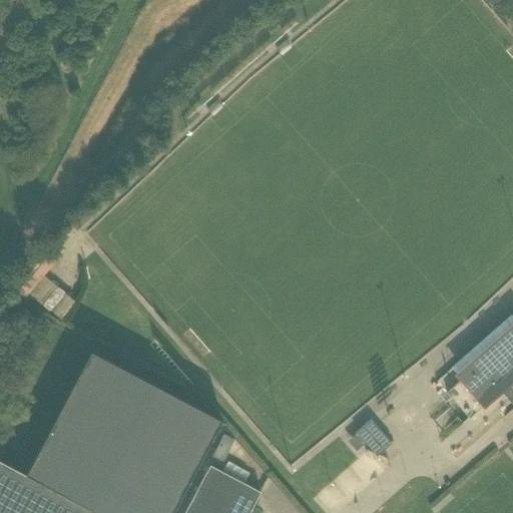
[(55,283),(39,300),(61,319),(76,302),(55,283)]
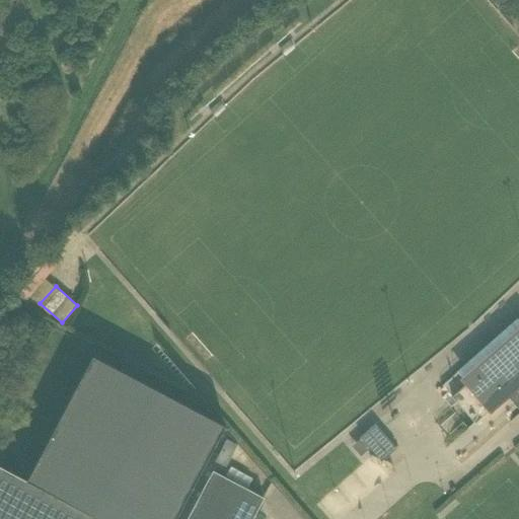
[(474,424),(507,395),(518,410),(518,318),(515,321),(442,386),(474,424)]
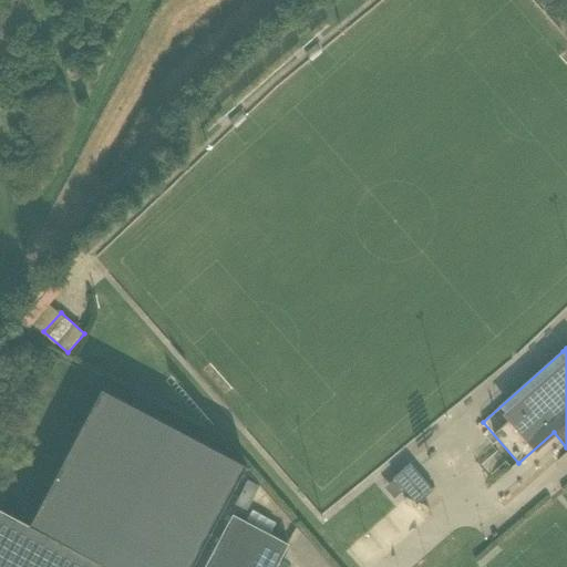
[(0,508),(0,566),(192,566),(246,465),(101,389),(30,525),(0,508)]
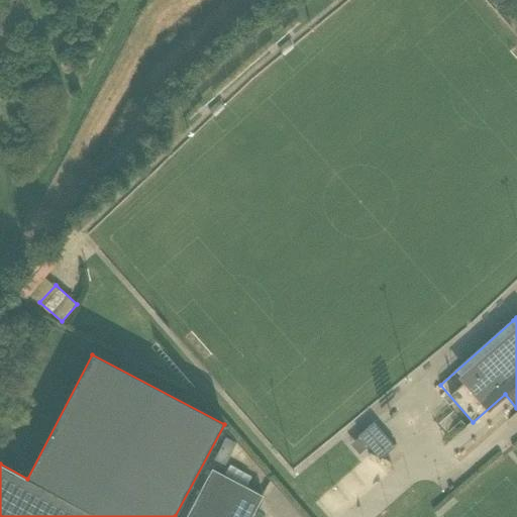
[(358,436),(380,460),(395,446),(374,422),(358,436)]
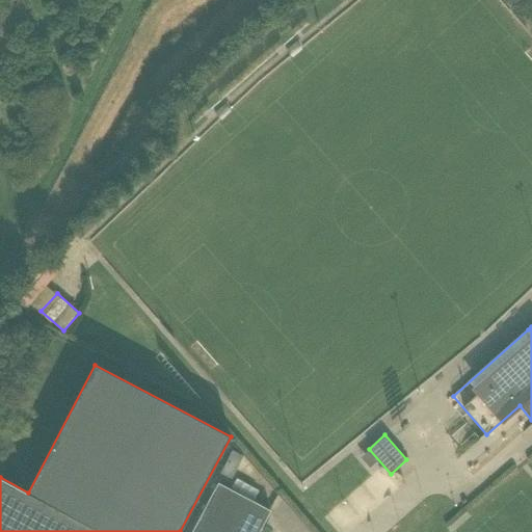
[(243,456),(233,451),(221,474),(232,479),(243,456)]
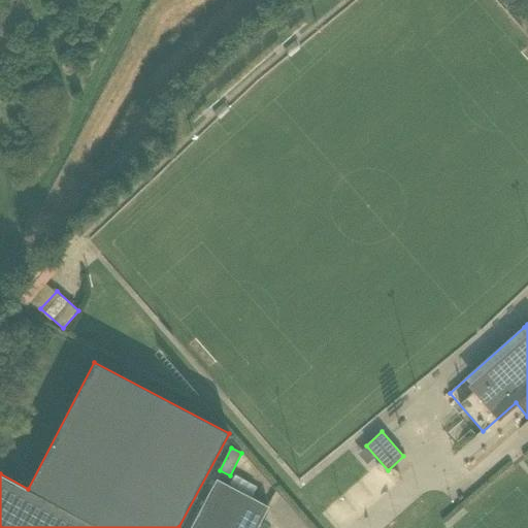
[(257,527),(261,521),(265,513),(268,506),(217,480),(190,527),(257,527)]
